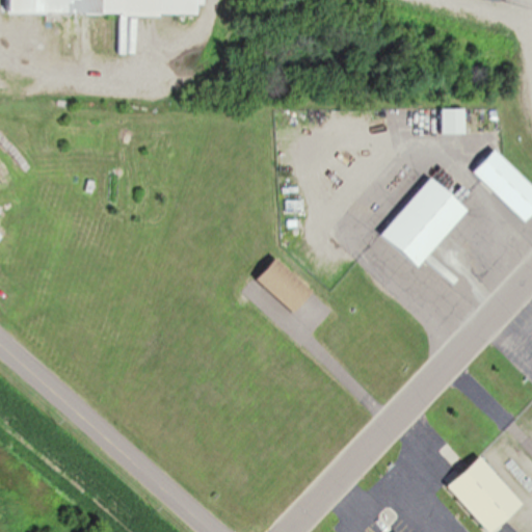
[(200,15),(200,0),(8,0),(8,14),(200,15)]
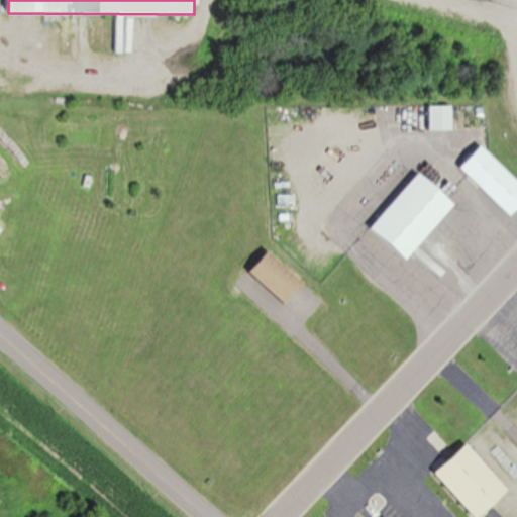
[(429,130),(453,130),(453,105),(429,105),(429,130)]
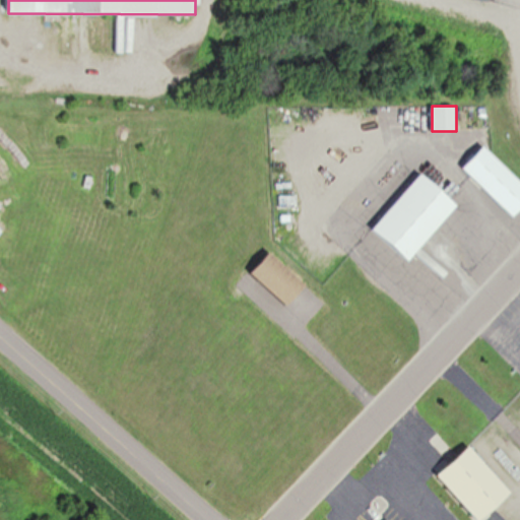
[(409,261),(460,205),(424,173),(373,228),(409,261)]
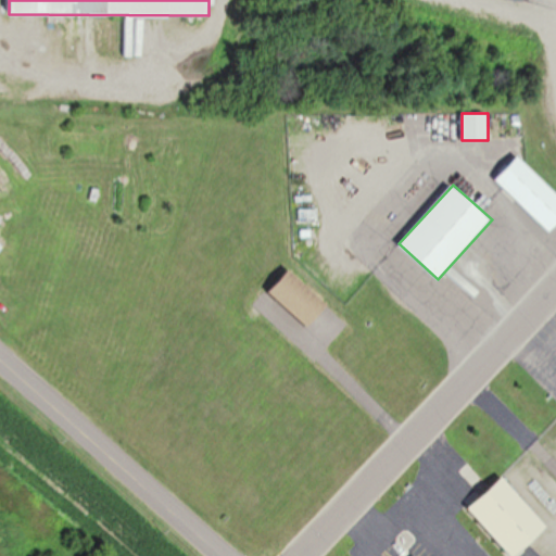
[(269,291),(306,326),(326,304),(290,270),(269,291)]
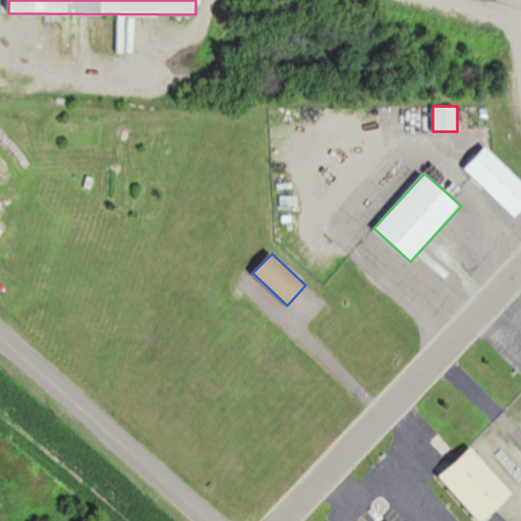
[(478,520),(483,520),(515,493),(471,447),(438,477),(478,520)]
